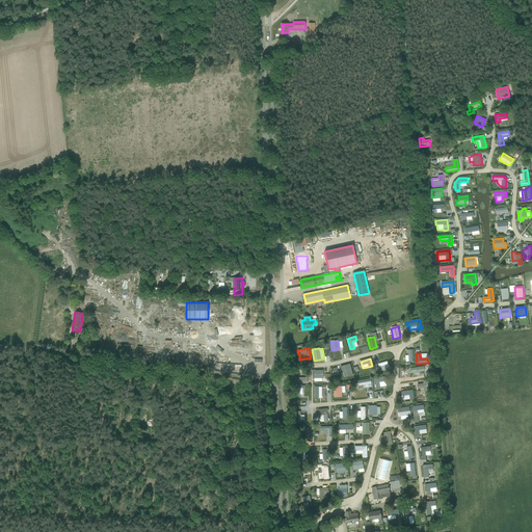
[(379,367),(376,368),(377,372),(390,369),(389,365),(388,365),(387,362),(378,364),(379,367)]
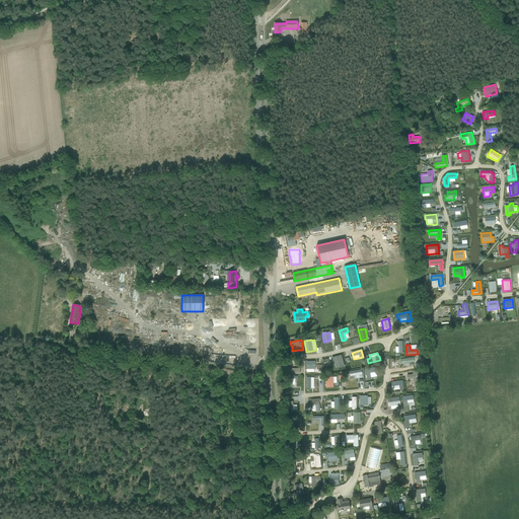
[(342,355),(332,358),(334,362),(339,360),(341,367),(345,366),(342,355)]
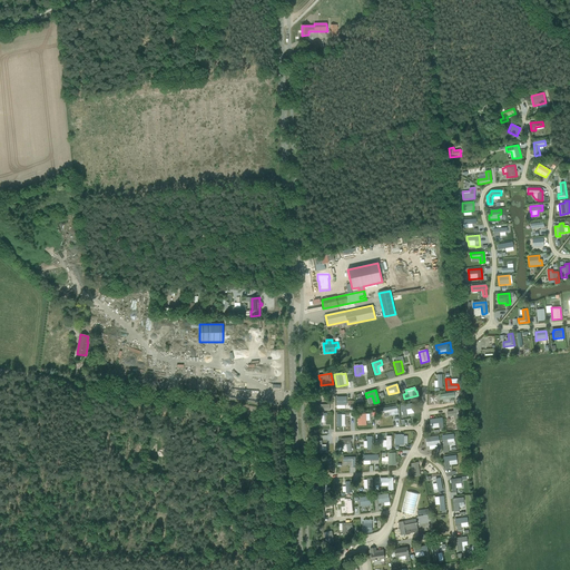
[(413,404),(401,405),(401,410),(402,410),(403,416),(408,416),(408,414),(414,413),(413,409),(413,404)]
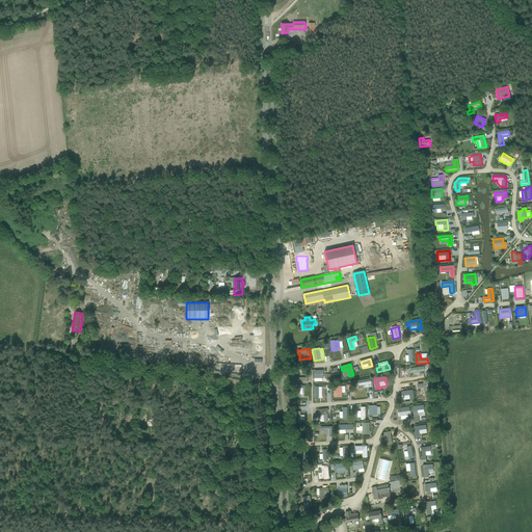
[(371,379),(357,381),(358,389),(364,389),(363,386),(371,383),(371,379)]
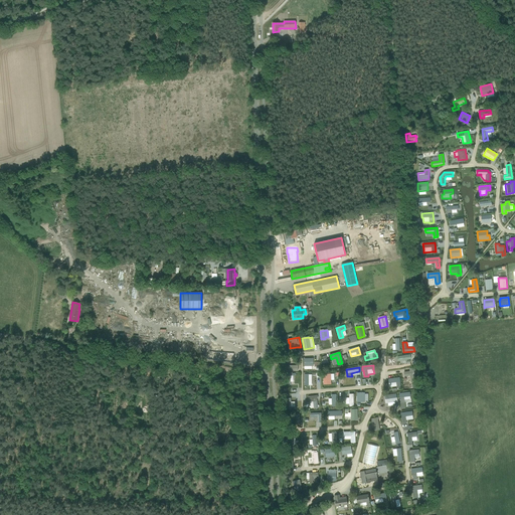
[(404,373),(404,374),(404,375),(404,376),(410,376),(410,382),(415,381),(414,371),(415,371),(414,368),(410,368),(409,369),(409,371),(404,372),(404,373)]
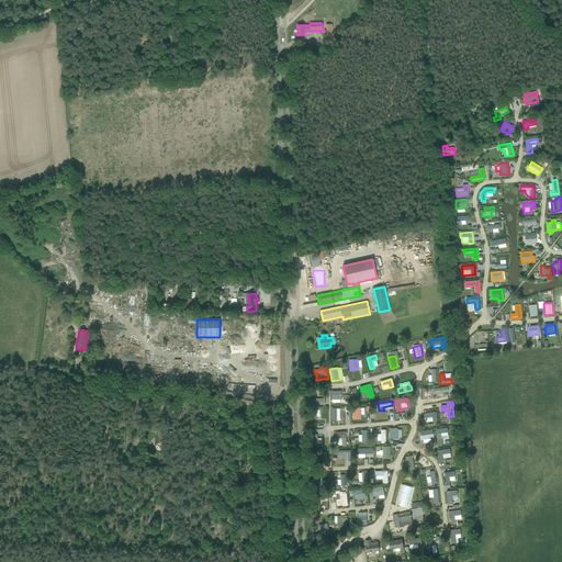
[(436,412),(424,414),(425,423),(433,422),(433,424),(437,423),(436,412)]
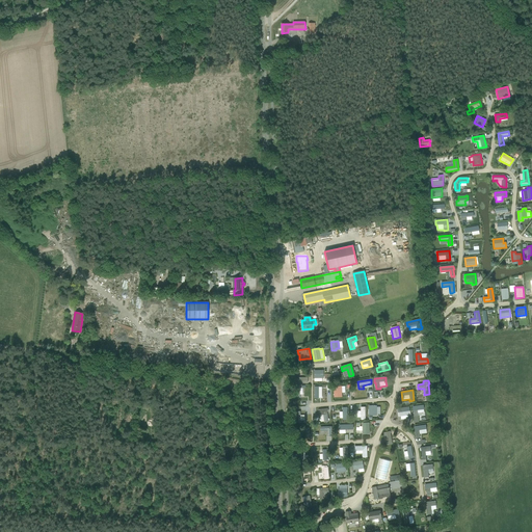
[(423,405),(413,406),(414,417),(418,416),(418,410),(424,409),(423,405)]
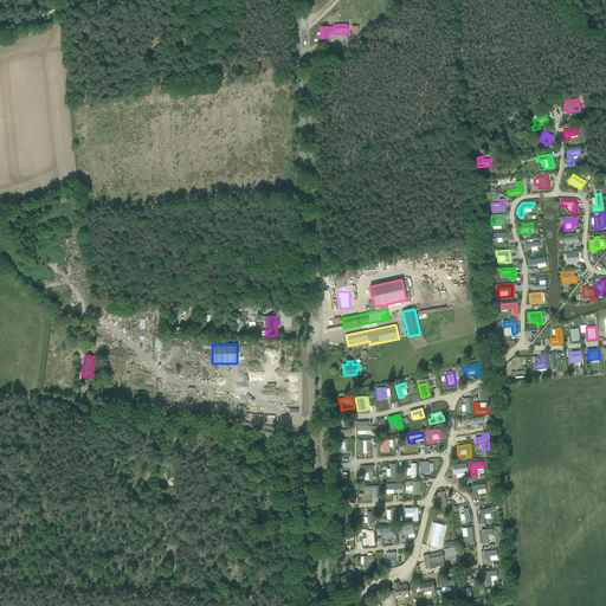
[(466,464),(455,465),(456,474),(468,472),(466,464)]
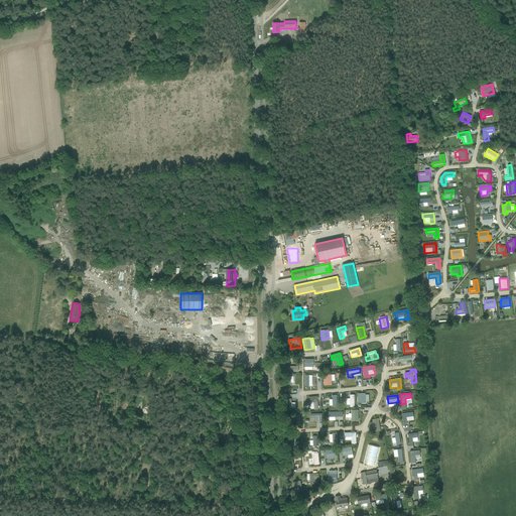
[(317,397),(309,398),(309,402),(313,402),(314,409),(318,409),(317,399),(317,397)]
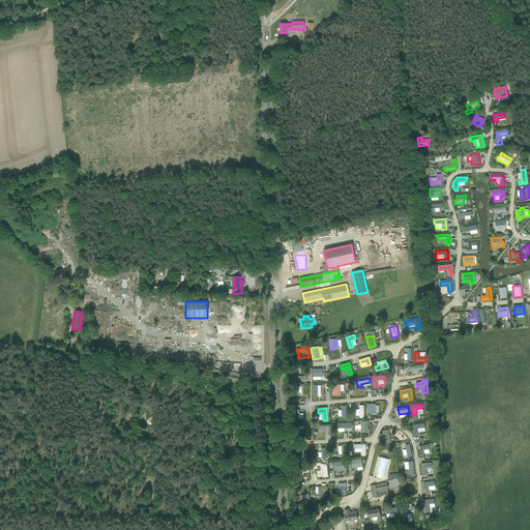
[(424,423),(413,424),(414,436),(418,435),(418,433),(425,432),(424,428),(424,423)]
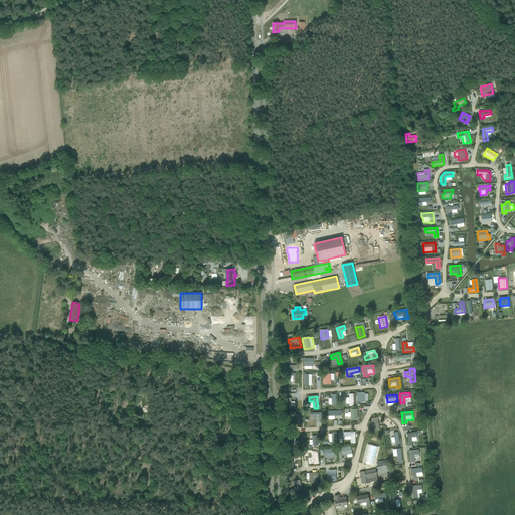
[(321,413),(310,413),(310,417),(317,417),(317,422),(321,422),(321,413)]
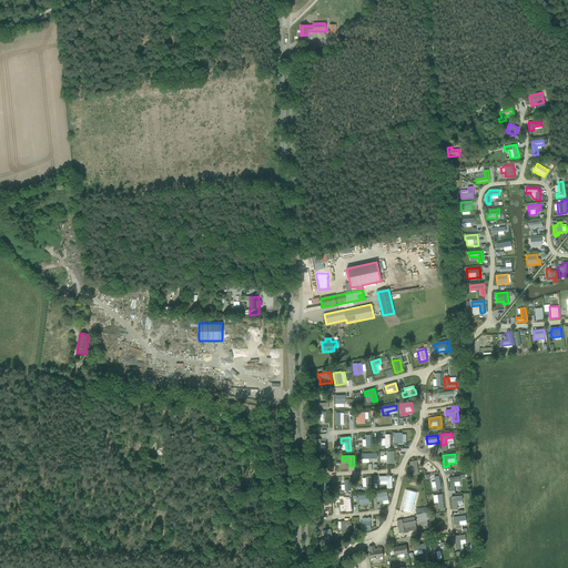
[(416,460),(408,463),(412,475),(418,474),(416,460)]
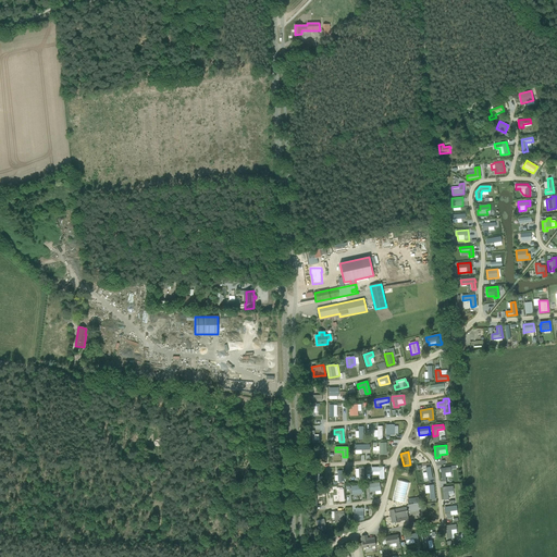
[(384,467),(372,468),(372,472),(373,472),(373,475),(380,475),(380,479),(384,479),(384,467)]
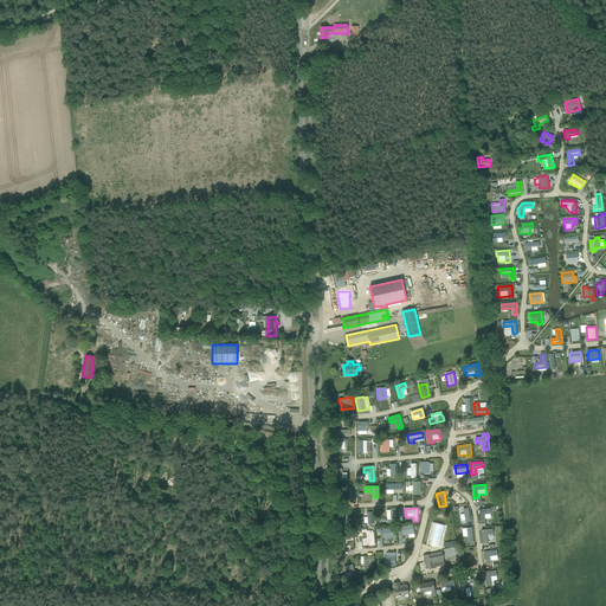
[(490,508),(479,510),(481,524),(485,523),(484,514),(490,514),(490,508)]
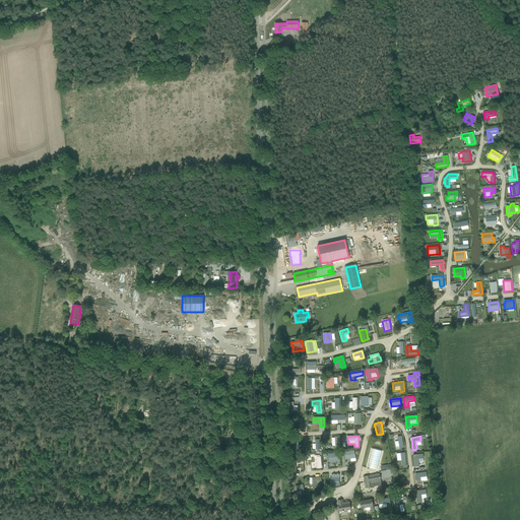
[(299,450),(298,442),(288,443),(289,451),(299,450)]
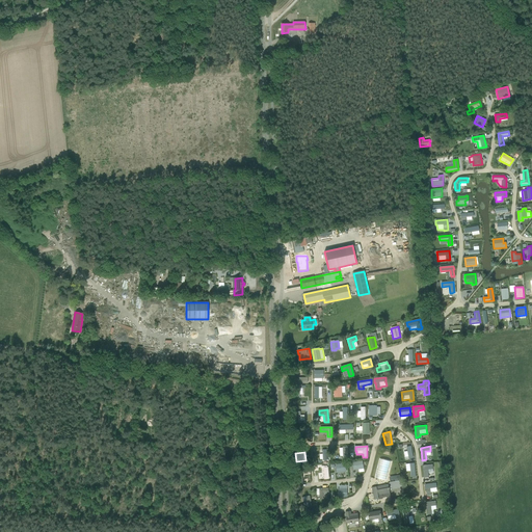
[(374,478),(387,481),(391,461),(379,458),(374,478)]
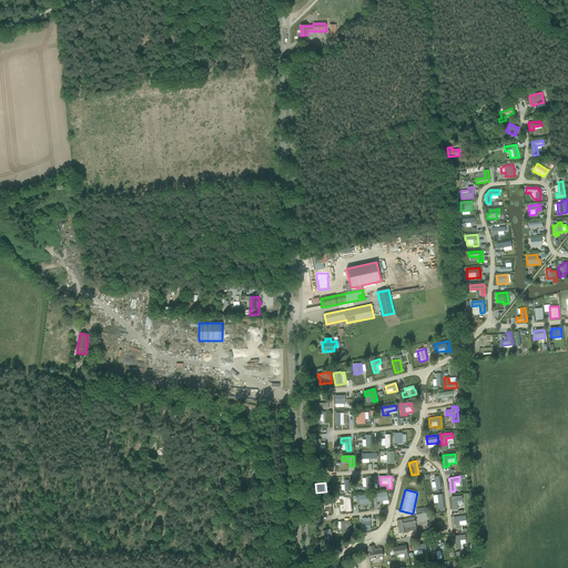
[(377,501),(386,500),(385,493),(376,494),(377,501)]
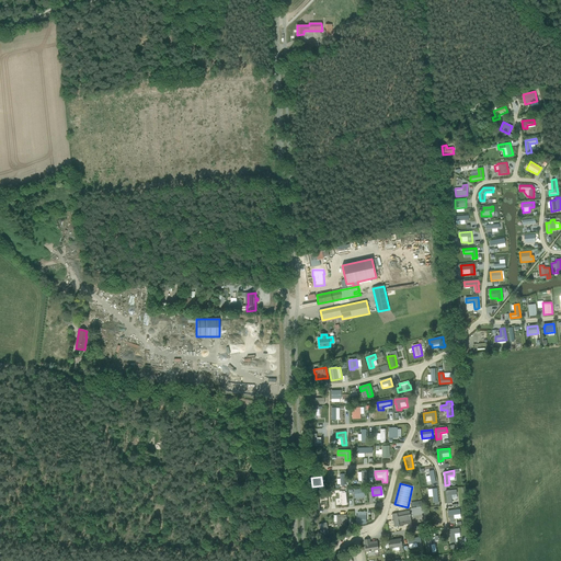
[(365,497),(364,488),(354,490),(355,499),(365,497)]
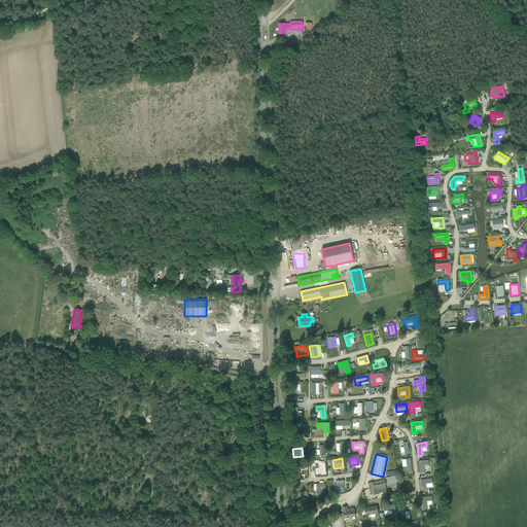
[(428,460),(419,461),(420,472),(424,472),(424,464),(428,464),(428,460)]
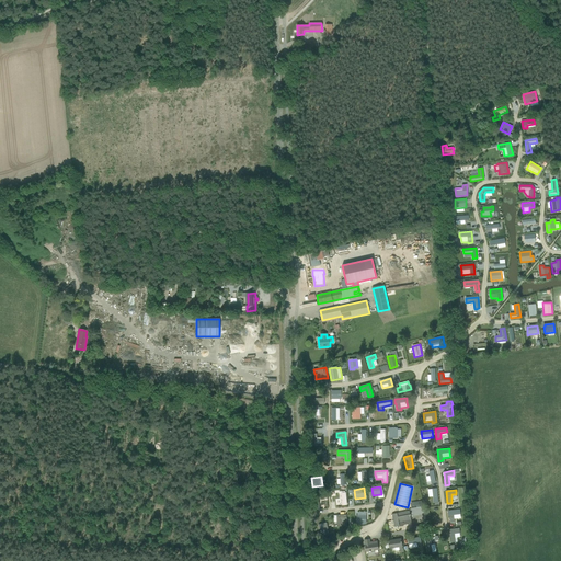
[(459,510),(448,511),(448,515),(449,515),(450,523),(455,523),(454,515),(460,514),(459,510)]
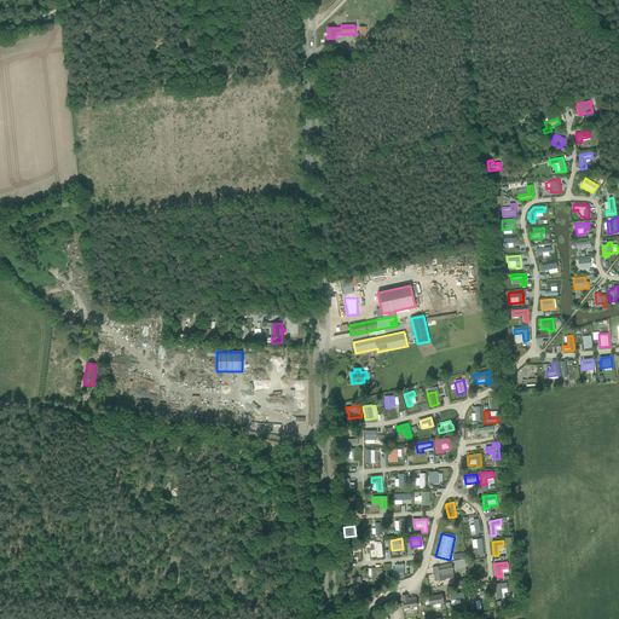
[(455,577),(452,567),(451,563),(433,567),(435,582),(455,577)]
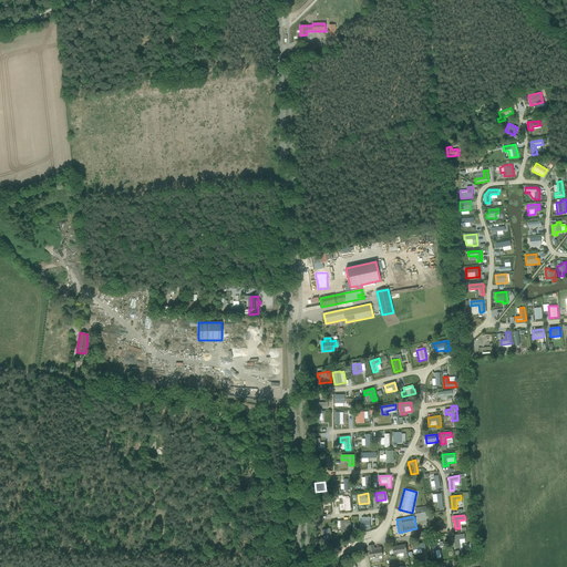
[(342,532),(342,533),(343,533),(344,532),(346,532),(346,525),(350,525),(350,521),(340,521),(341,532),(342,532)]
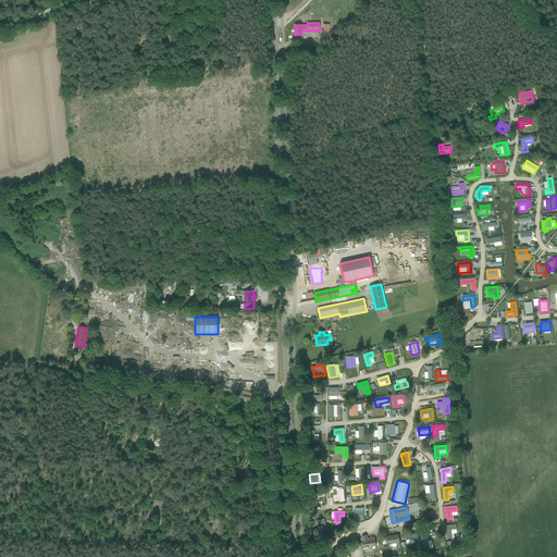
[(456,524),(446,525),(447,539),(452,539),(450,535),(452,535),(452,530),(456,529),(456,524)]
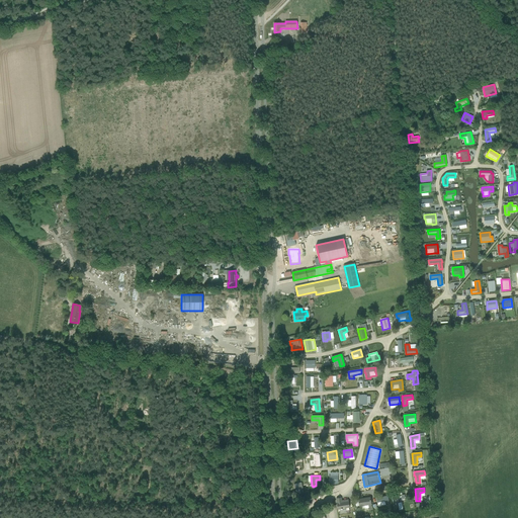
[(387,496),(376,498),(377,503),(384,501),(385,506),(390,505),(387,496)]
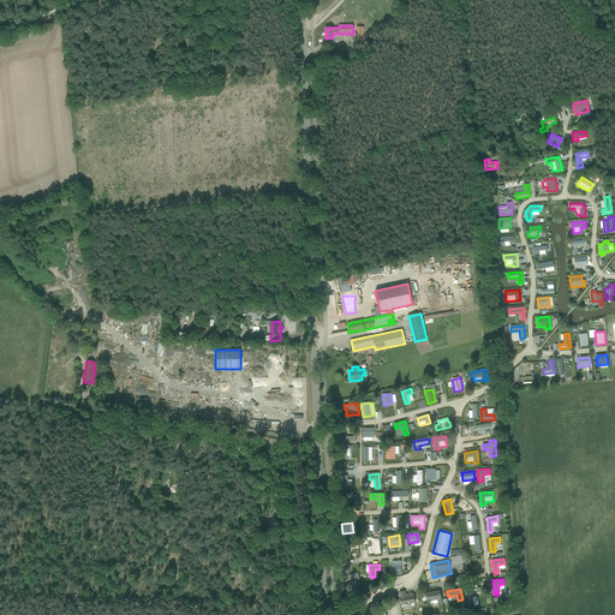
[(407,595),(406,596),(405,591),(399,592),(400,597),(401,604),(406,604),(406,605),(411,604),(411,603),(415,602),(413,593),(407,595)]
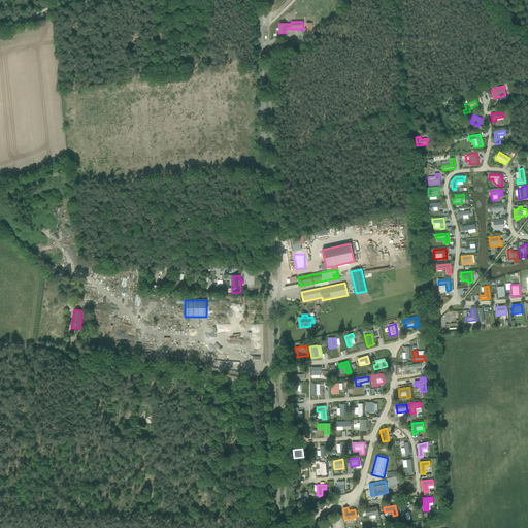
[(365,509),(366,516),(378,515),(377,507),(365,509)]
